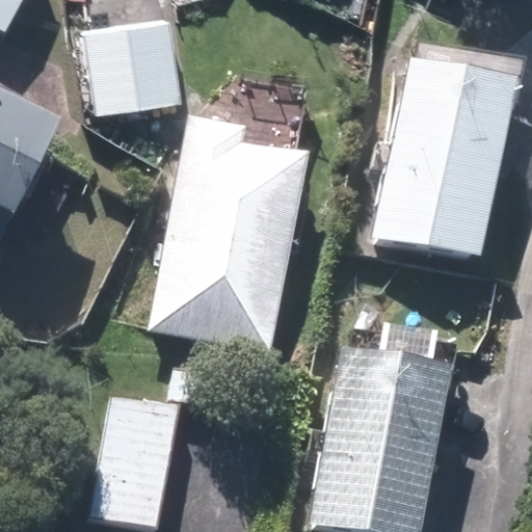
[(0,0),(0,25),(12,0),(0,0)]
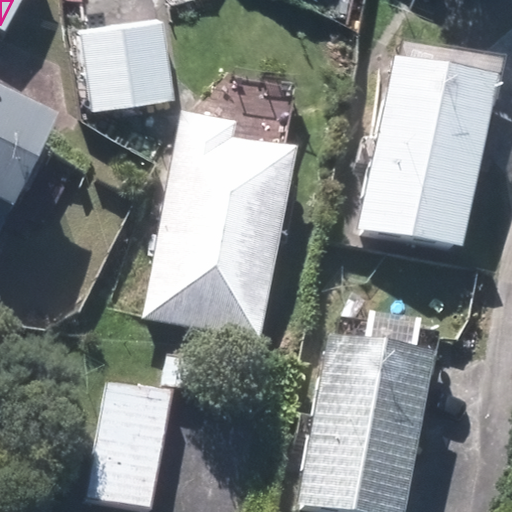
[(172,102),(159,21),(84,34),(97,114),(172,102)]
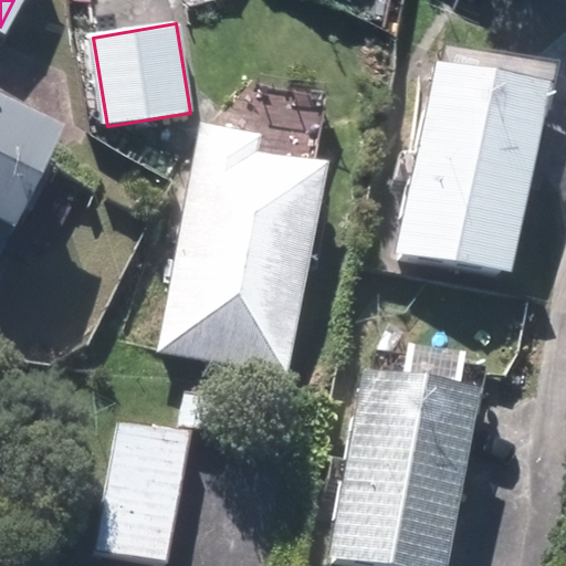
[(502,282),(534,97),(422,77),(390,262),(502,282)]
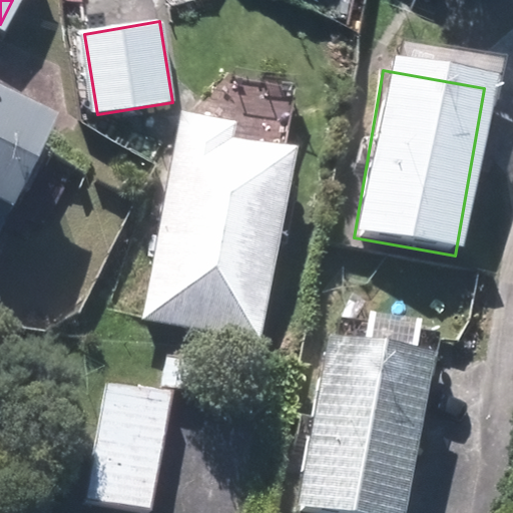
[(0,218),(46,129),(0,105),(0,218)]
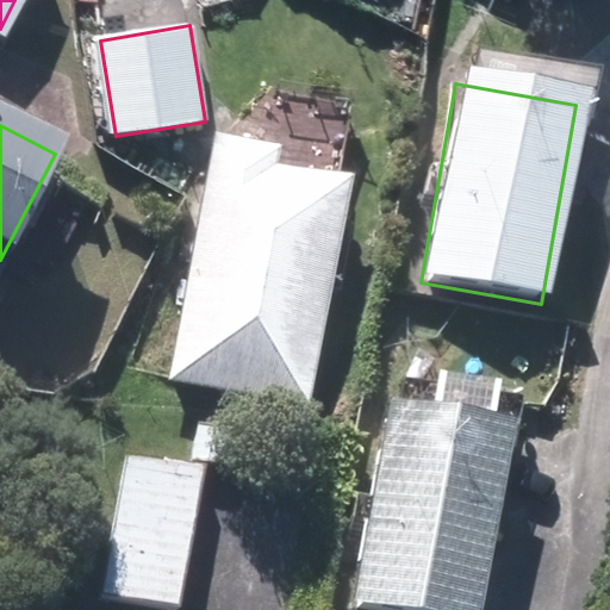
[(168,384),(303,409),(344,187),(267,174),(271,157),(211,147),(168,384)]
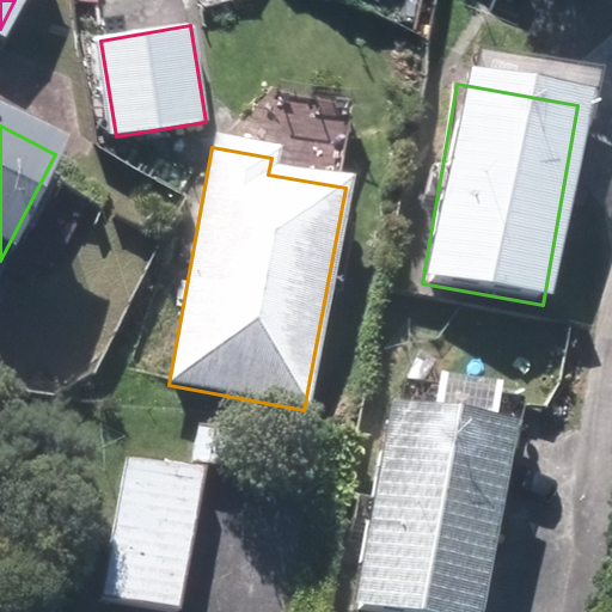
[(475,611),(506,432),(385,411),(352,611),(475,611)]
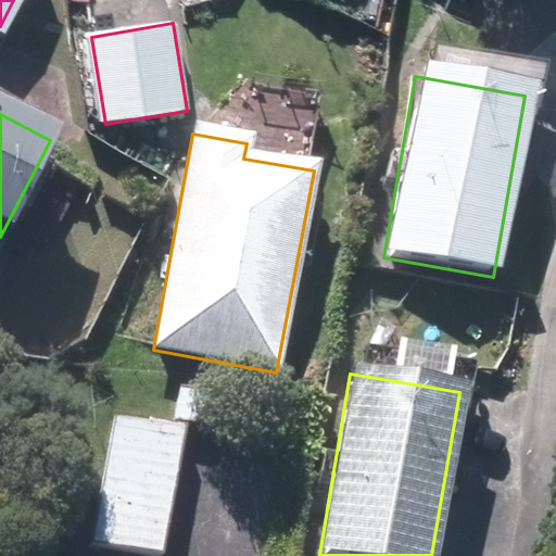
[(96,542),(162,553),(182,425),(116,414),(96,542)]
